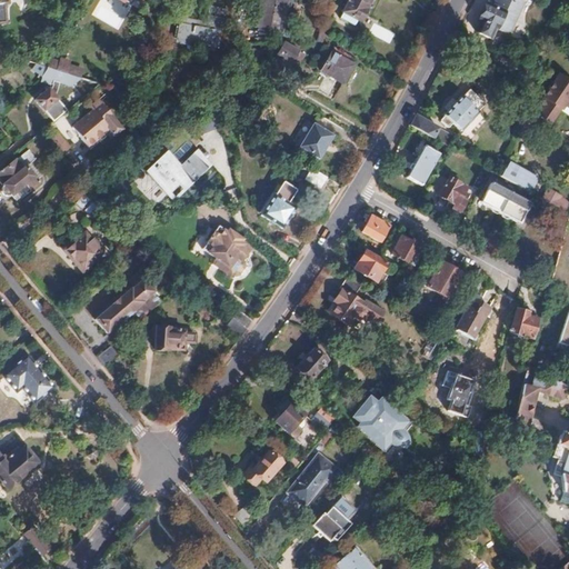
[(362,20),(372,0),(350,0),(342,15),(350,19),(352,15),(362,20)]
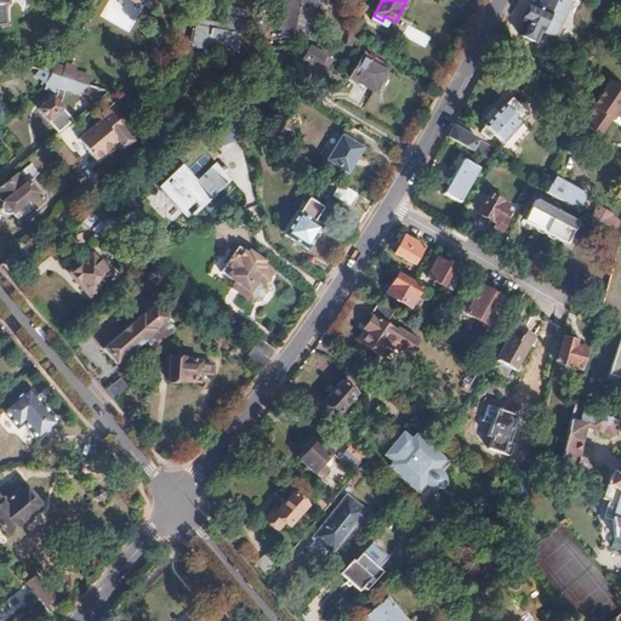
[(552,38),(568,4),(559,0),(543,0),(540,10),(534,7),(530,5),(522,23),(524,24),(518,35),(535,43),(540,32),(552,38)]
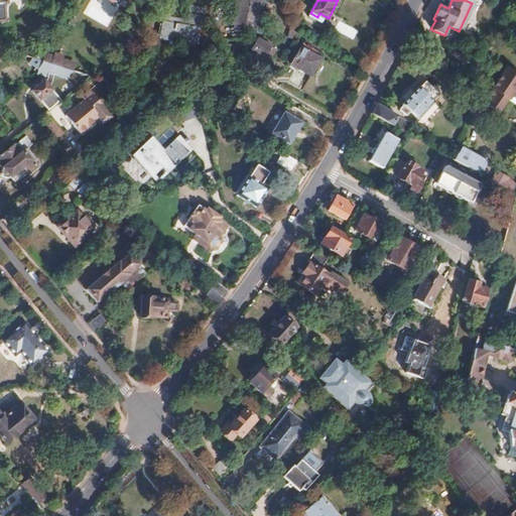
[(448,8),(452,0),(445,0),(443,6),(448,8)]
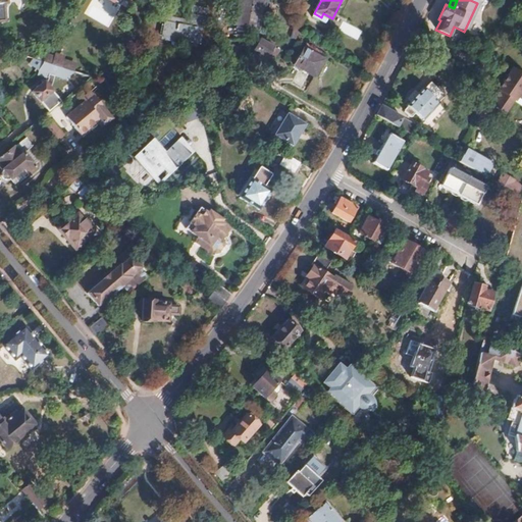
[(199,44),(207,9),(192,5),(189,13),(187,13),(186,20),(167,15),(165,24),(161,23),(158,36),(199,44)]
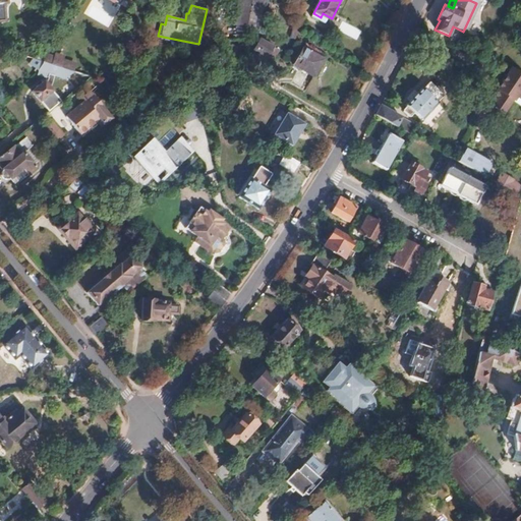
[(341,21),(337,31),(357,40),(361,30),(341,21)]
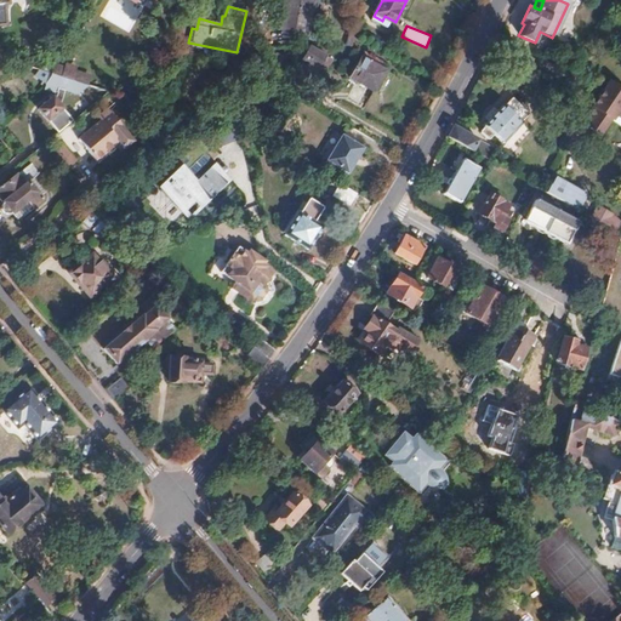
[(317,68),(323,56),(314,51),(308,62),(309,62),(308,66),(314,69),(315,67),(317,68)]
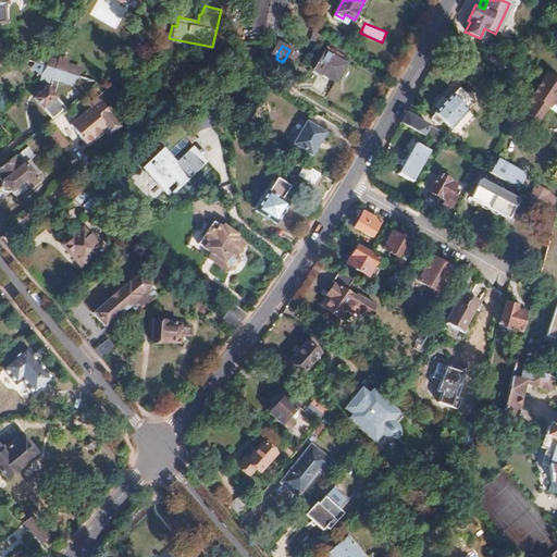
[(341,62),(324,53),(322,58),(316,54),(311,63),(317,66),(314,71),(331,81),(341,62)]
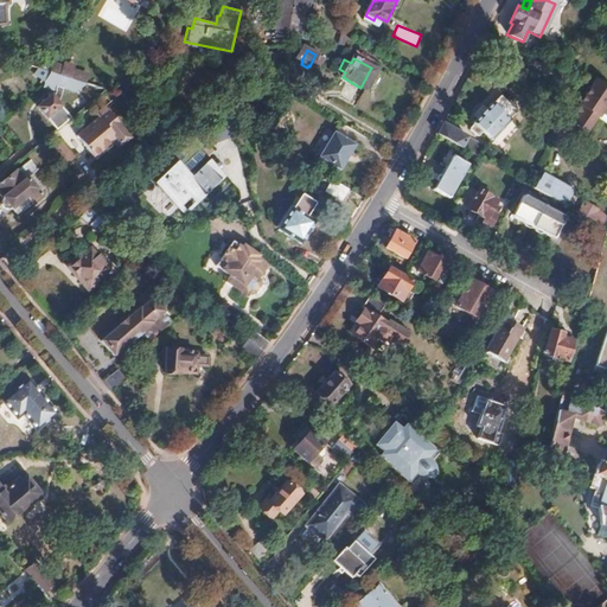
[(82,72),(51,62),(46,71),(48,71),(75,80),(78,81),(82,72)]
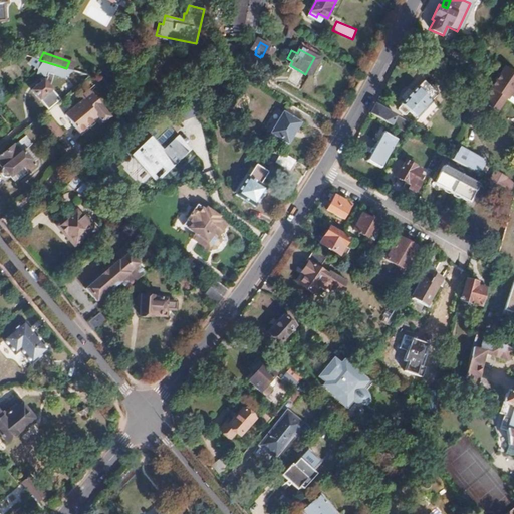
[(33,67),(40,60),(39,60),(34,58),(33,58),(29,62),(33,67)]
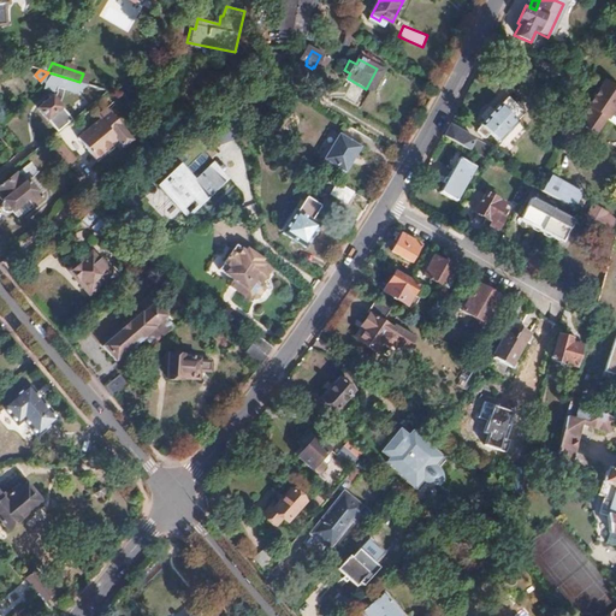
[(67,90),(76,81),(48,72),(40,81),(41,82),(40,86),(51,89),(49,94),(47,93),(43,98),(53,105),(42,114),(57,131),(71,118),(52,98),(55,87),(67,90)]
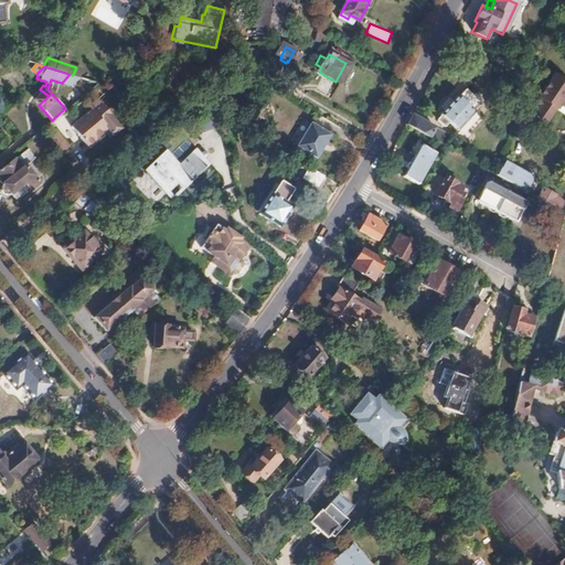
[(564,80),(558,74),(540,93),(542,94),(534,103),(536,105),(532,110),(542,119),(554,106),(555,107),(558,104),(564,109),(564,80)]
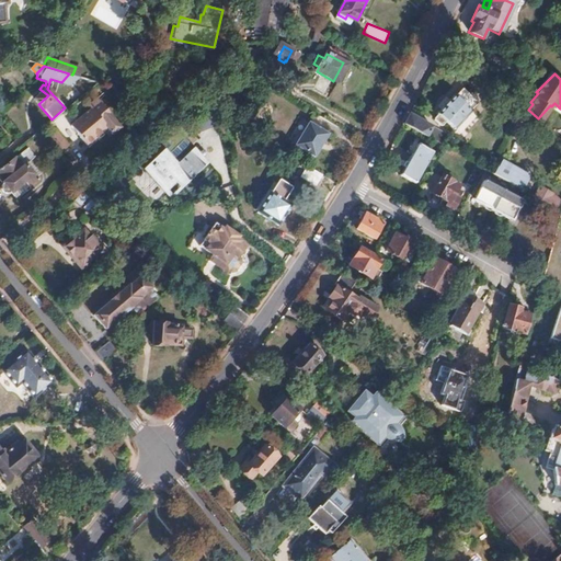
[(478,102),(461,87),(437,113),(438,114),(436,116),(434,121),(436,122),(439,125),(443,125),(446,122),(454,129),(455,128),(471,111),(470,110),(478,102)]
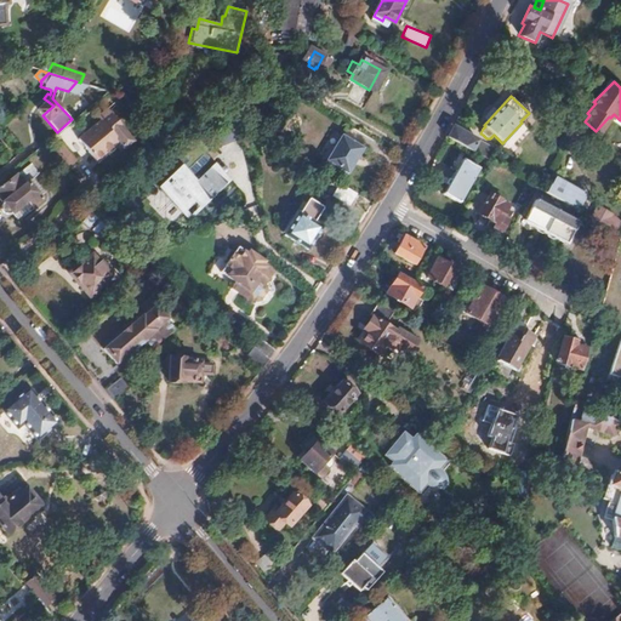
[(43,115),(53,106),(44,98),(36,109),(43,115)]
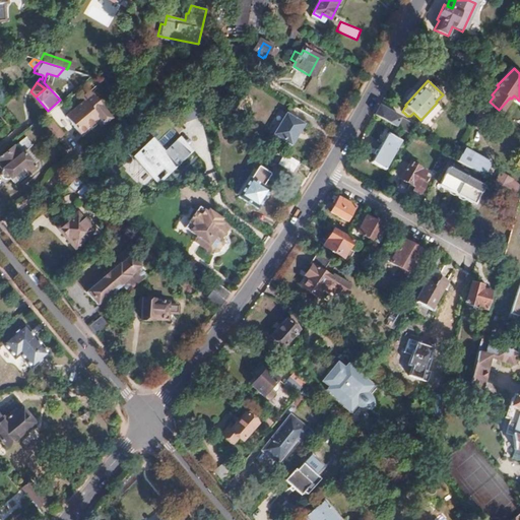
[(104,109),(88,90),(80,98),(83,101),(64,117),(80,135),(101,118),(96,115),(104,109)]
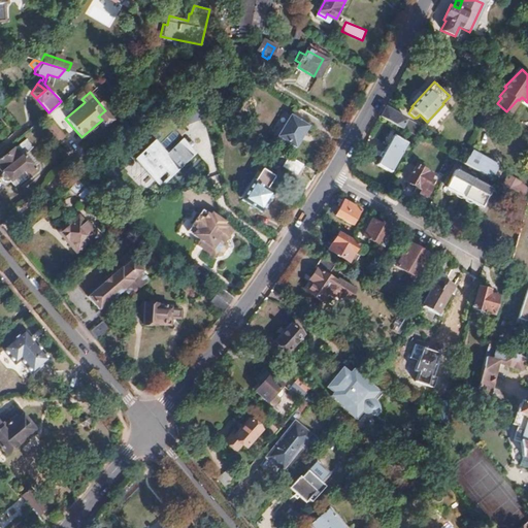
[(434,127),(450,110),(443,104),(428,121),(434,127)]
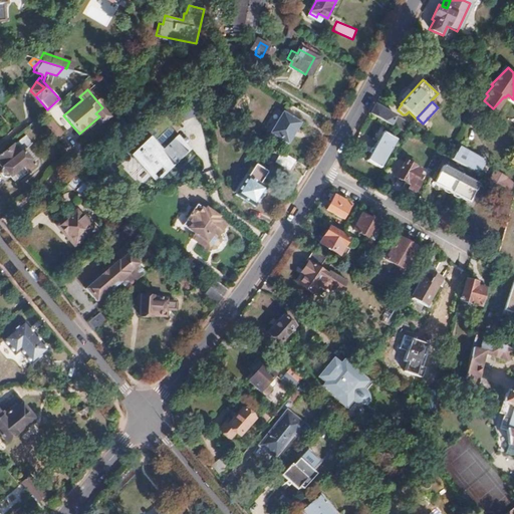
[(396,116),(375,104),(370,113),(390,124),(391,125),(396,116)]
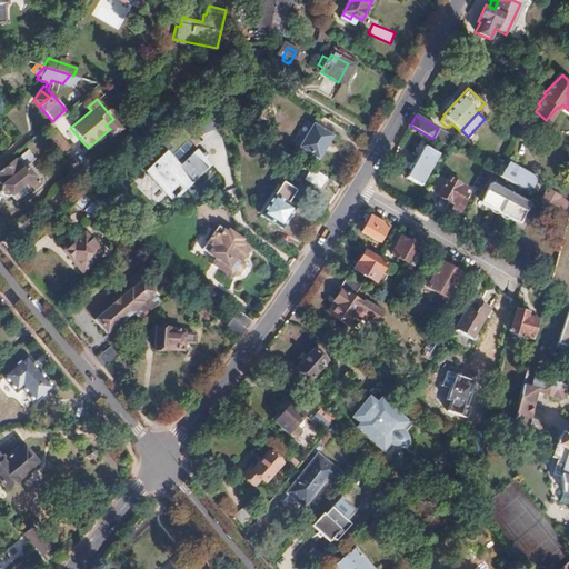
[(113,119),(106,126),(110,129),(115,135),(121,129),(113,119)]
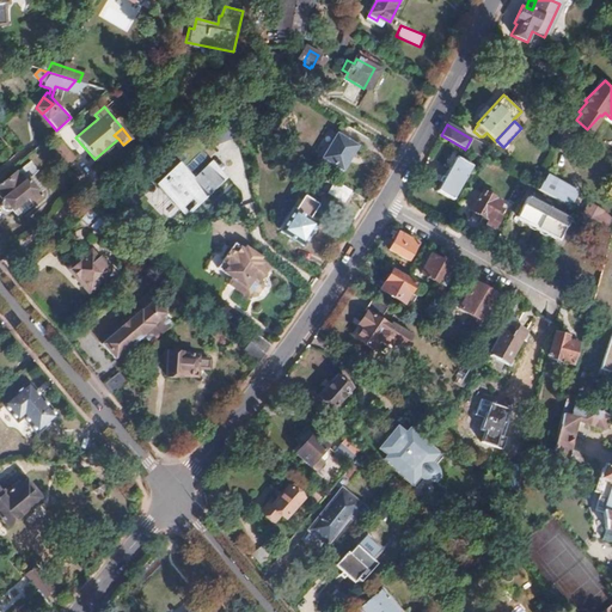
[(49,146),(57,139),(53,133),(44,140),(49,146)]
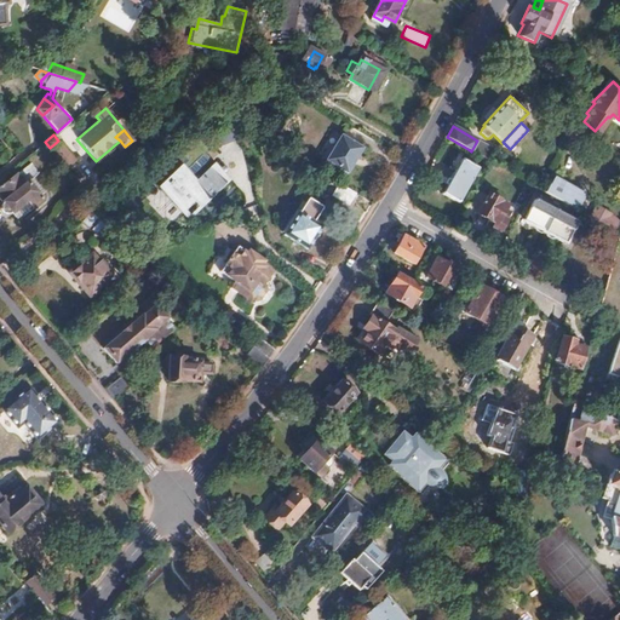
[(362,149),(340,136),(325,161),(346,174),(362,149)]
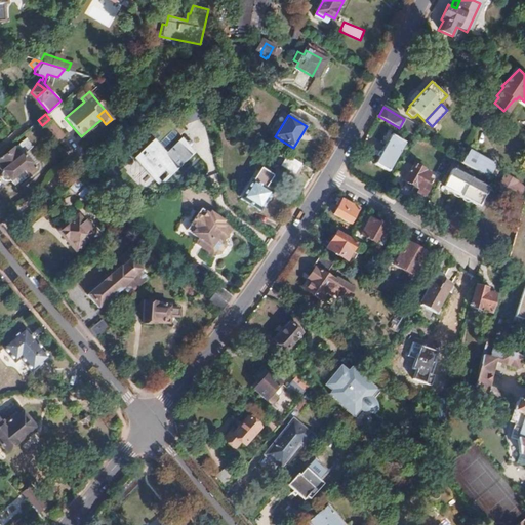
[(61,131),(49,119),(42,125),(52,137),(61,131)]
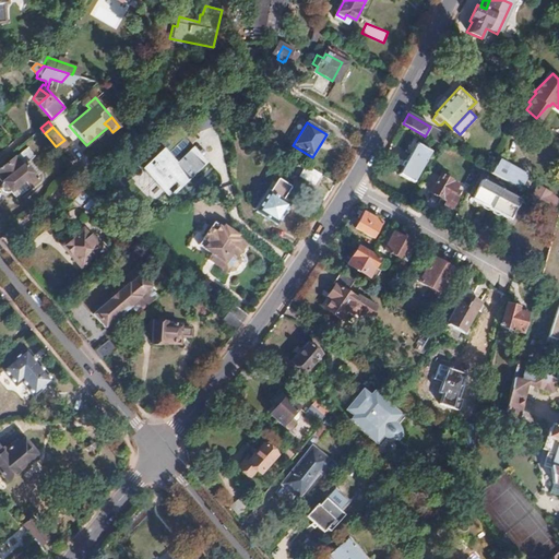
[(179,183),(199,164),(182,146),(170,158),(155,143),(134,162),(143,171),(146,168),(166,188),(175,179),(179,183)]
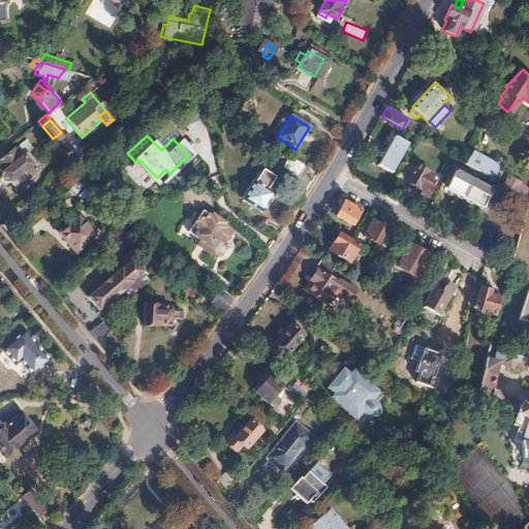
[(23,156),(32,148),(25,139),(0,159),(0,169),(1,172),(0,173),(0,180),(0,181),(2,183),(5,183),(8,183),(10,182),(12,186),(25,176),(27,177),(34,169),(23,156)]
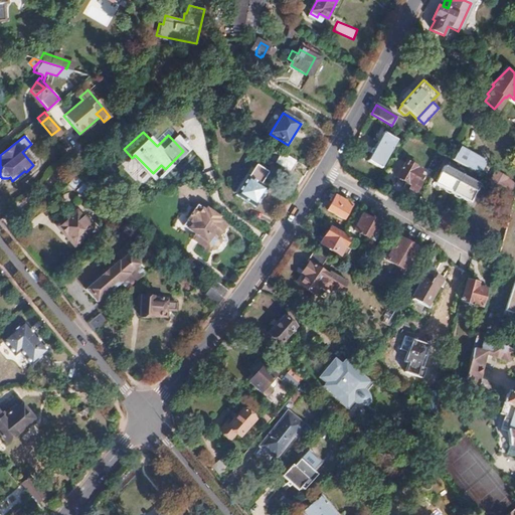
[(390,150),(374,140),(363,159),(380,169),(390,150)]
